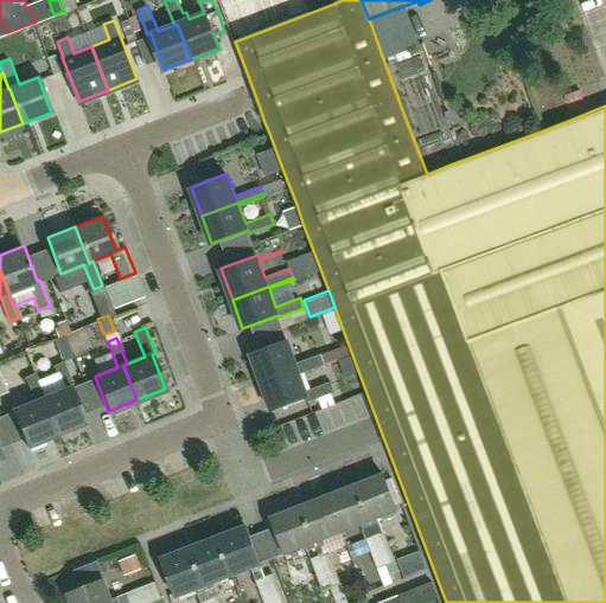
[(259,350),(252,352),(262,384),(299,371),(324,361),(320,352),(295,361),(287,339),(286,339),(259,350)]
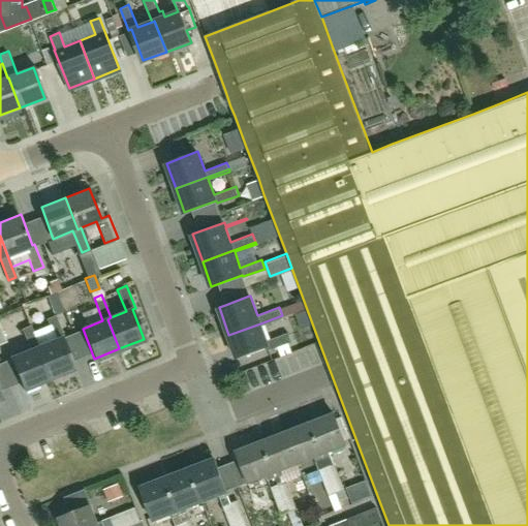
[(37,346),(50,376),(74,367),(62,337),(64,336),(55,313),(45,317),(55,339),(39,346),(37,346)]
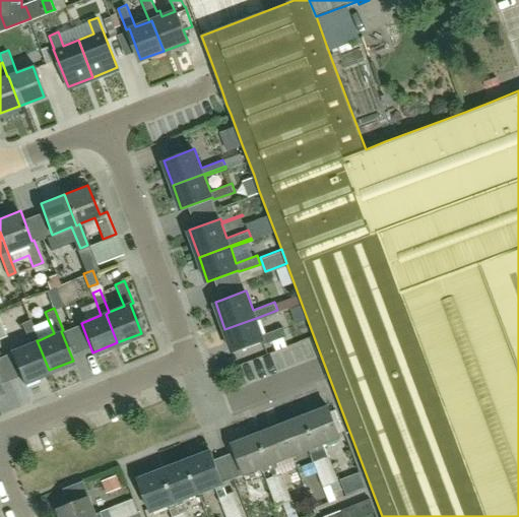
[(25,380),(49,370),(37,340),(39,340),(29,318),(20,322),(29,343),(13,350),(25,380)]
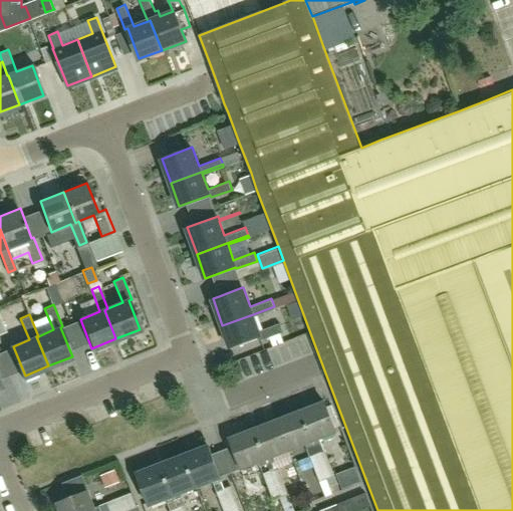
[(253,314),(222,325),(230,347),(232,346),(259,336),(260,339),(279,332),(282,331),(279,322),(259,330),(253,314)]
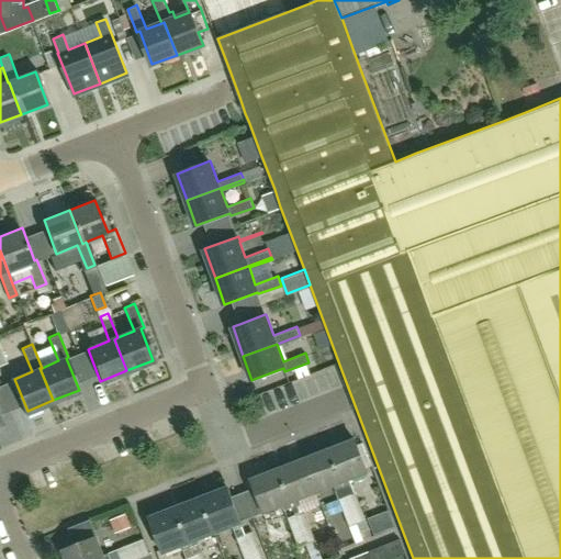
[(301,383),(321,376),(316,366),(298,373),(301,383)]
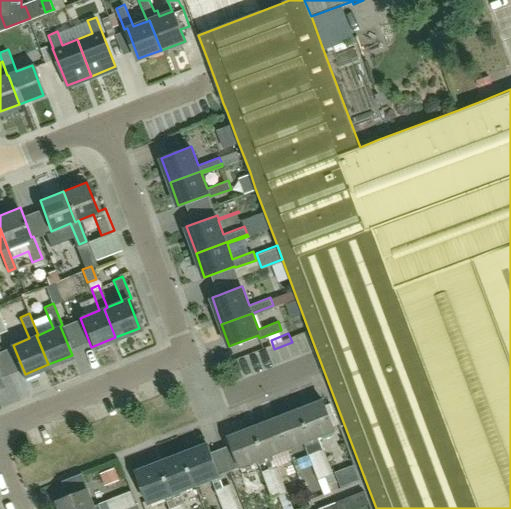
[(331,422),(323,402),(322,399),(298,408),(315,450),(322,447),(318,436),(334,430),(331,422)]
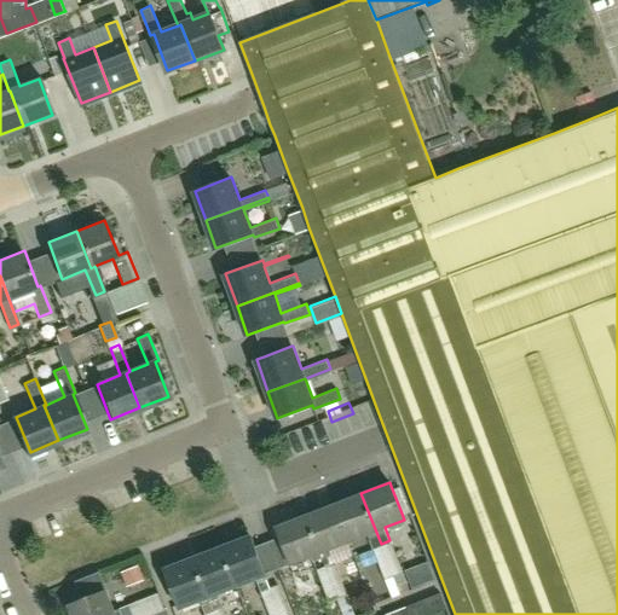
[(381,544),(361,493),(333,504),(347,541),(368,533),(373,547),(381,544)]
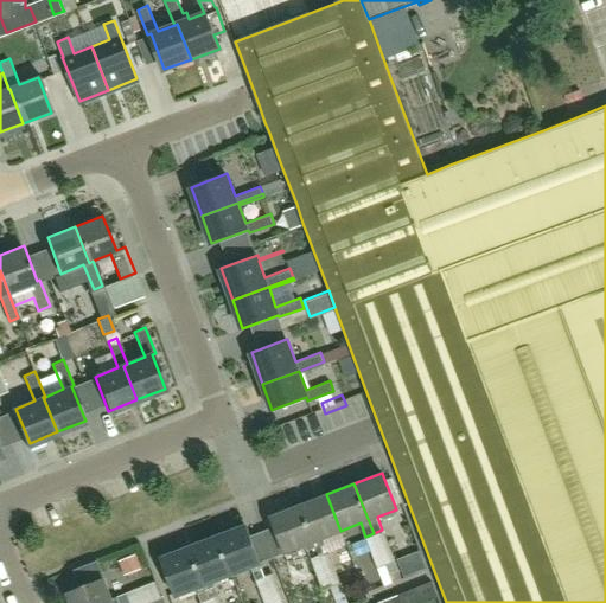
[(340,531),(326,494),(299,505),(313,541),(340,531)]
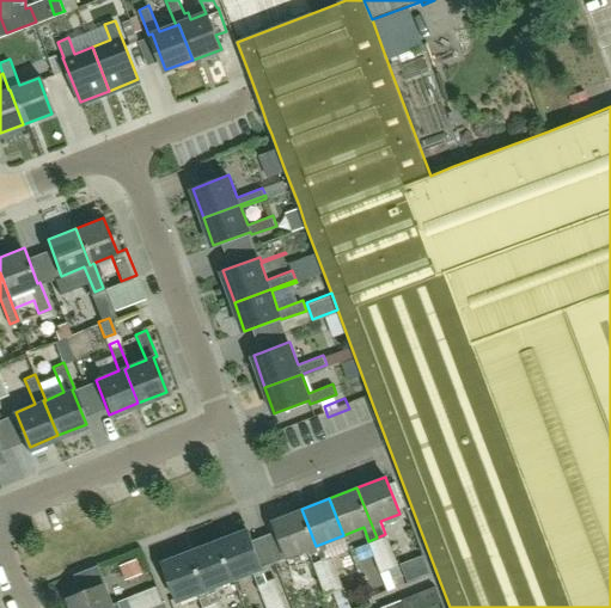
[(316,546),(301,509),(273,521),(287,557),(288,557),(316,546)]
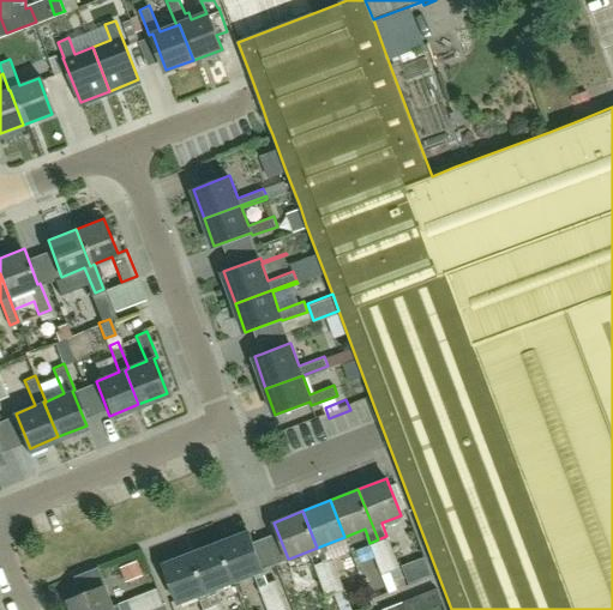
[(248,532),(220,543),(234,580),(253,572),(258,584),(268,580),(263,567),(252,541),(248,532)]
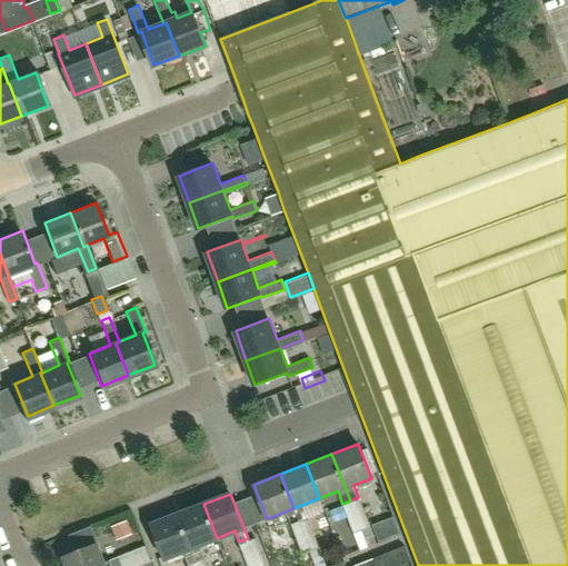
[(350,500),(342,504),(348,517),(365,512),(359,497),(358,497),(350,500)]
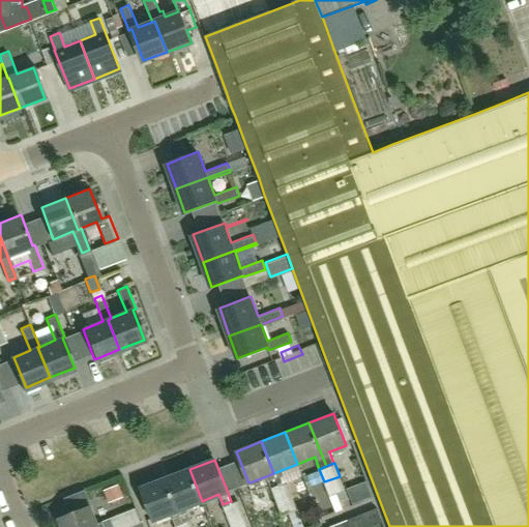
[(185,507),(202,501),(189,469),(166,478),(178,509),(185,507)]
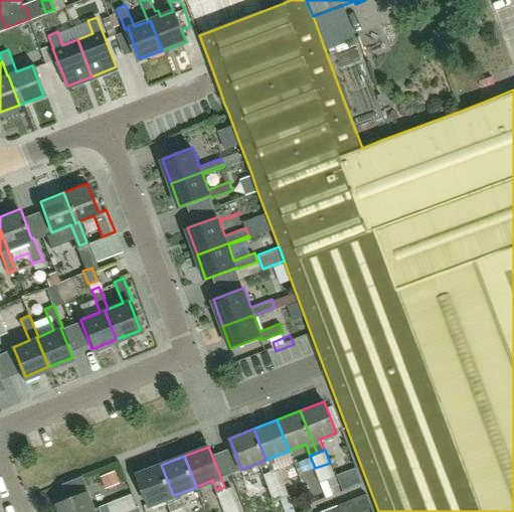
[(326,478),(334,475),(330,463),(315,468),(319,481),(326,478)]
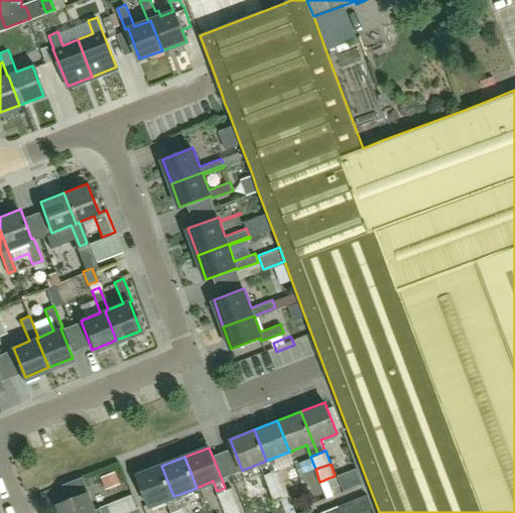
[(177,508),(161,466),(137,475),(149,506),(166,499),(170,510),(177,508)]
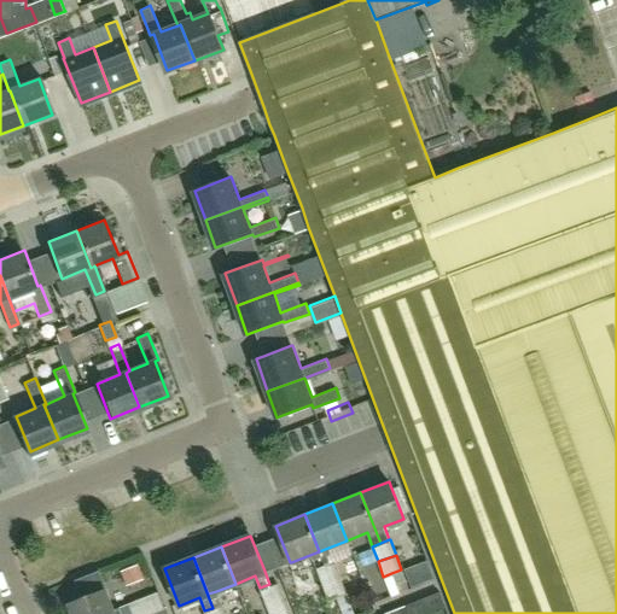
[(339,574),(333,560),(315,567),(321,582),(339,574)]
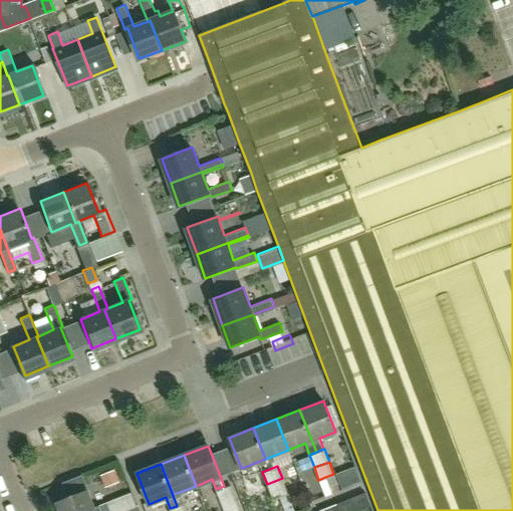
[(272,498),(278,495),(279,495),(287,492),(282,478),(267,484),(272,498)]
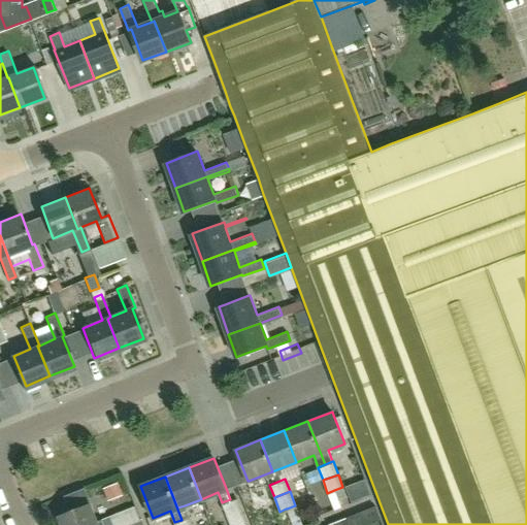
[(236,497),(230,499),(222,502),(227,516),(241,510),(237,498),(236,498),(236,497)]
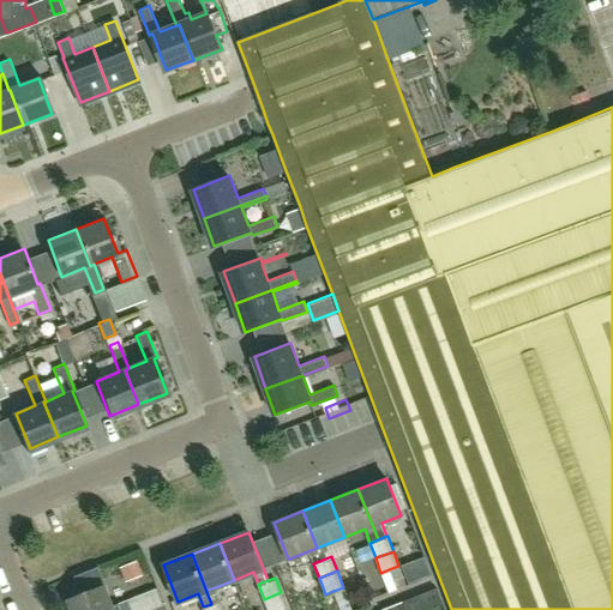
[(106,584),(68,598),(73,609),(121,609),(130,607),(126,598),(113,604),(106,584)]
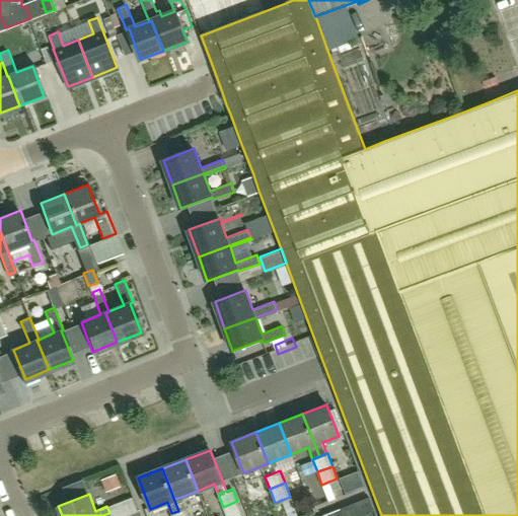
[(125,515),(138,510),(132,496),(120,501),(125,515)]
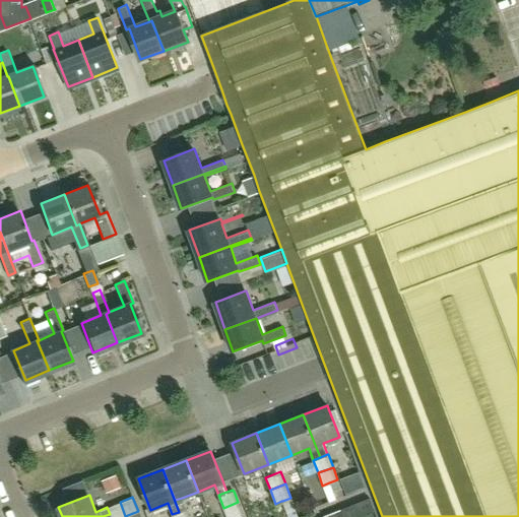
[(123,516),(125,516),(120,502),(107,507),(110,514),(111,516),(123,516)]
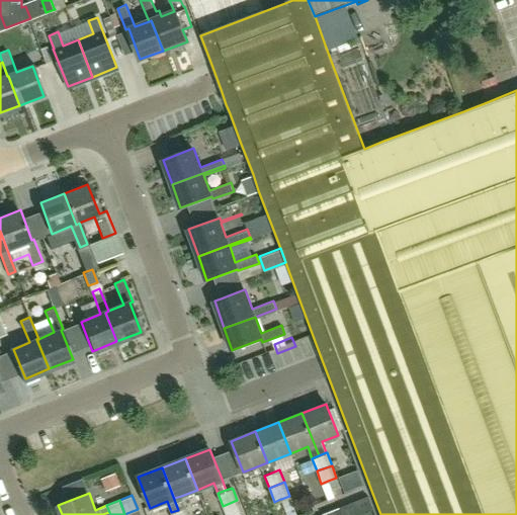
[(239,514),(242,514),(243,514),(237,500),(223,506),(226,514),(239,514)]
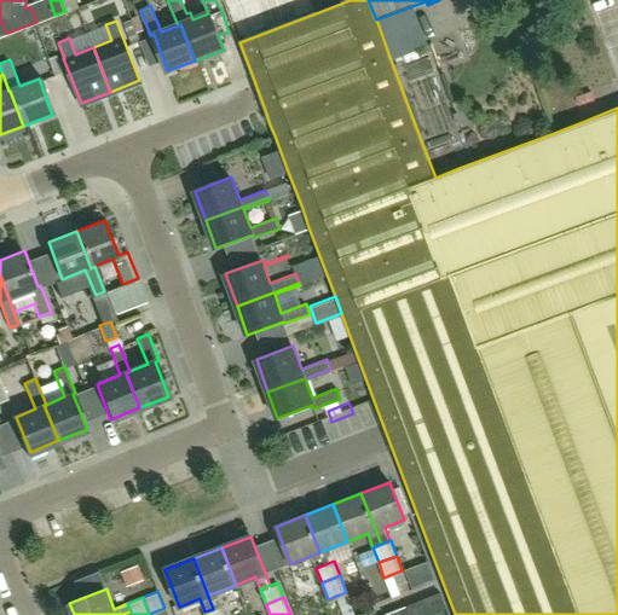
[(409,614),(405,604),(394,608),(397,614),(409,614)]
